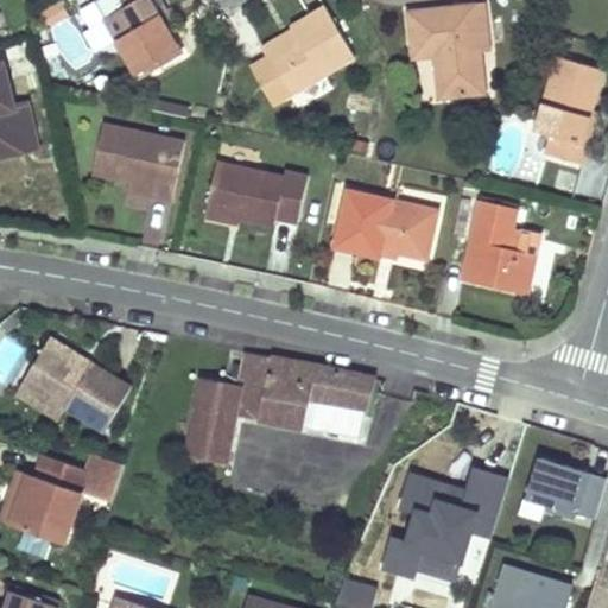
[(147,0),(97,0),(94,2),(139,80),(181,55),(162,23),(147,0)]
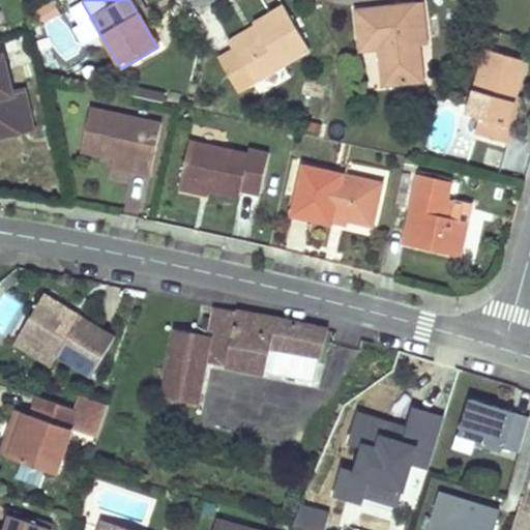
[(128,0),(141,20),(147,17),(137,0),(128,0)]
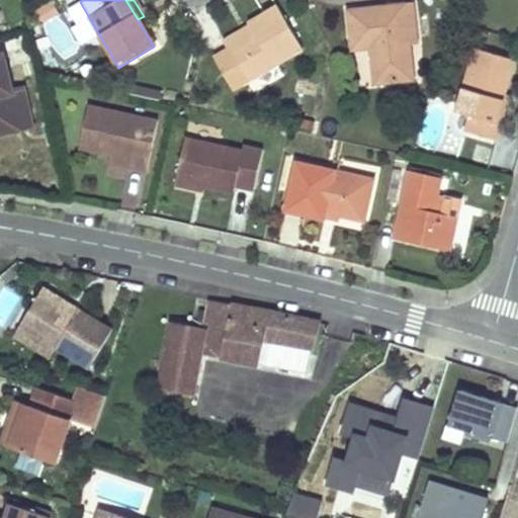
[(353,49),(362,48),(371,48),(376,47),(377,55),(372,56),(374,83),(414,79),(411,44),(418,44),(413,3),(349,10),(353,49)]
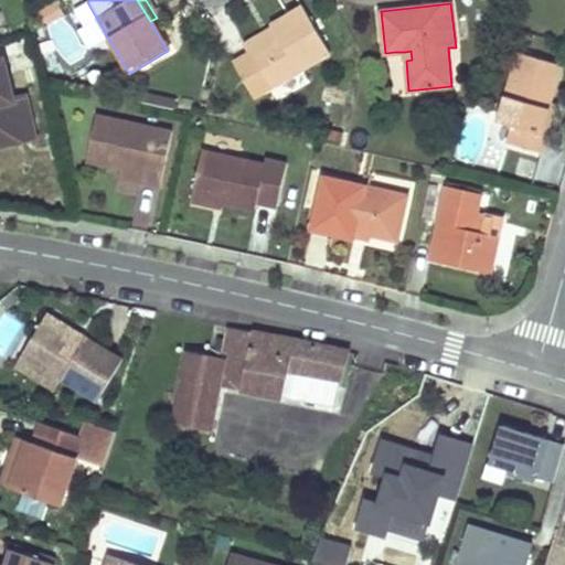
[(272,25),(273,29),(244,45),(248,53),(233,62),(254,96),(329,53),(304,8),(272,25)]
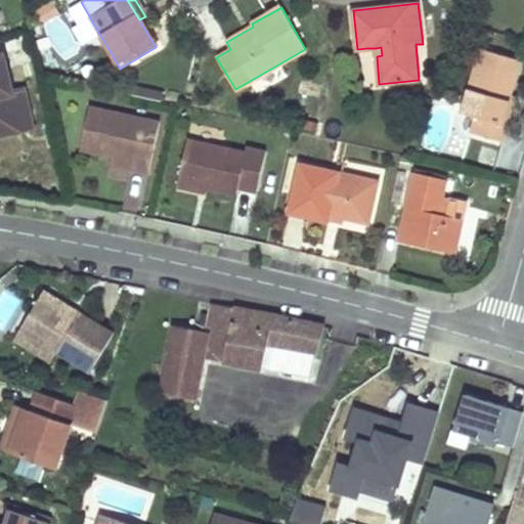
[(464,28),(454,25),(450,40),(460,43),(464,28)]
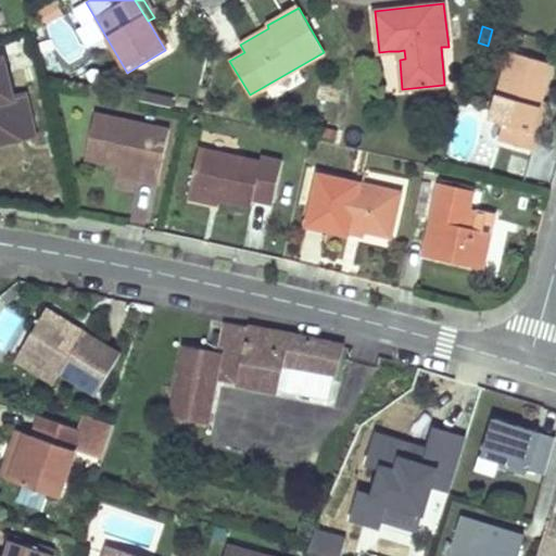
[(553,65),(531,59),(510,52),(491,119),(507,124),(502,142),(534,151),(540,133),(534,131),(543,101),(553,65)]
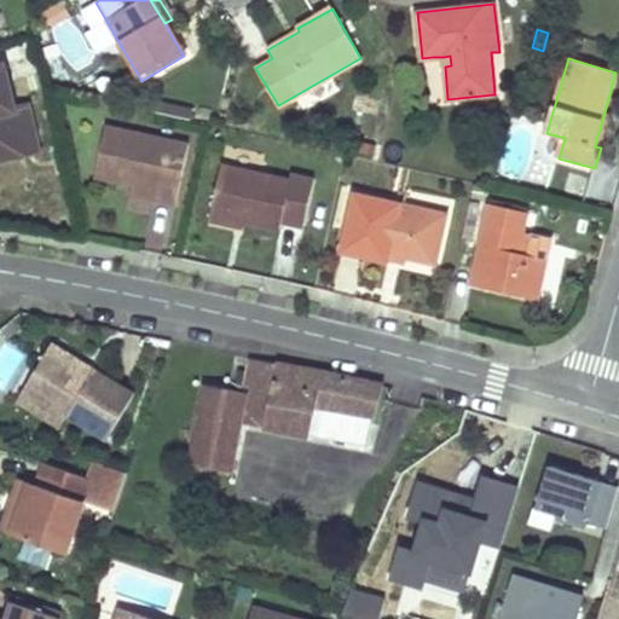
[(1,67),(0,67),(0,158),(22,155),(11,110),(1,67)]
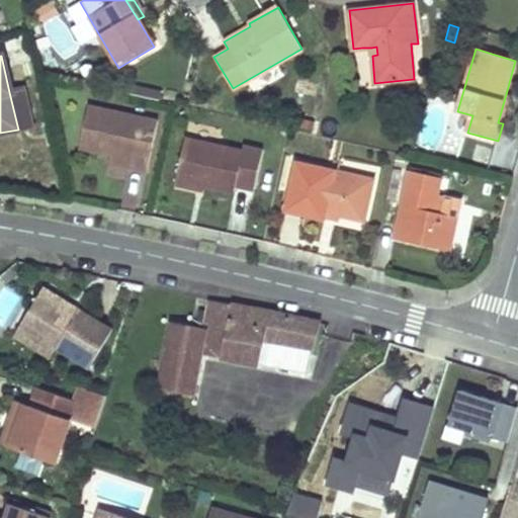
[(374,83),(372,56),(359,57),(362,85),(374,83)]
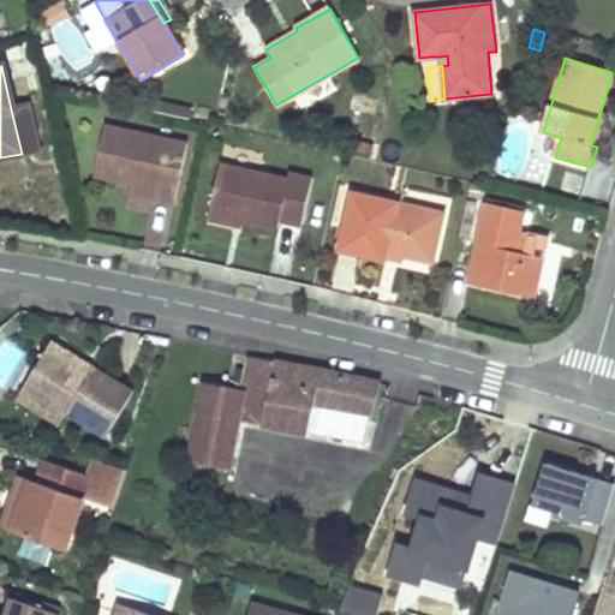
[(22,154),(36,150),(27,106),(11,109),(22,154)]
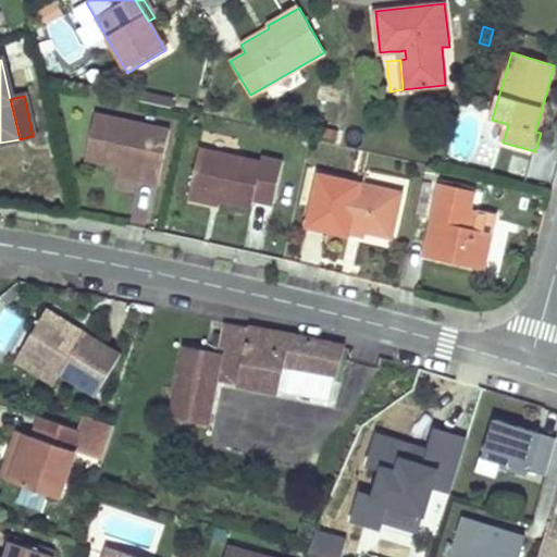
[(535,132),(541,133),(548,103),(544,101),(535,132)]
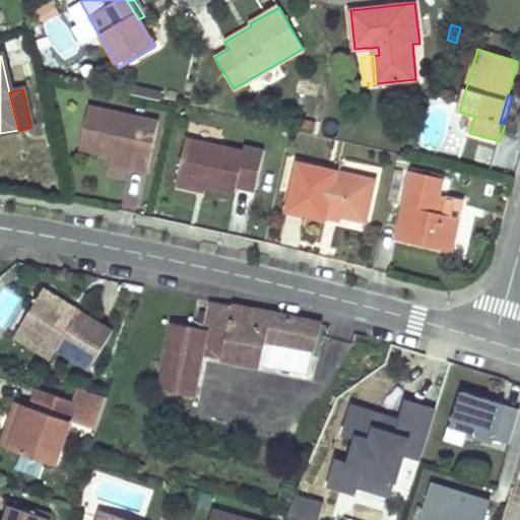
[(130,168),(139,170),(148,172),(158,122),(88,108),(80,148),(111,155),(132,160),(130,168)]
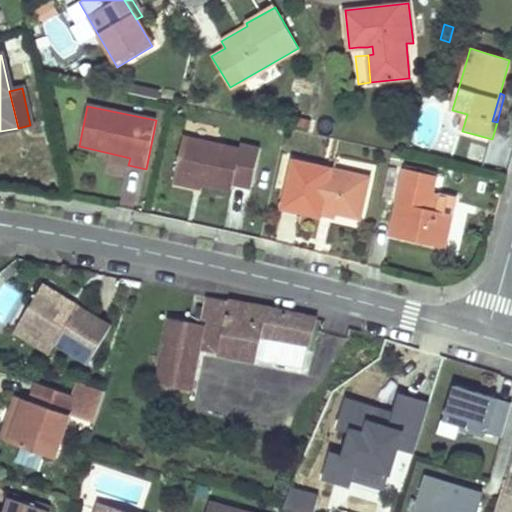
[(312,122),(298,118),(295,127),(310,131),(312,122)]
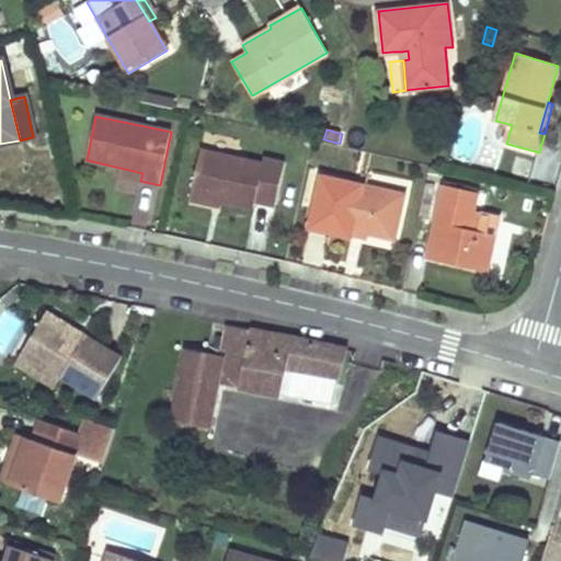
[(264,158),(263,161),(263,164),(201,150),(191,194),(222,202),(254,209),(255,203),(275,207),(285,163),(264,158)]
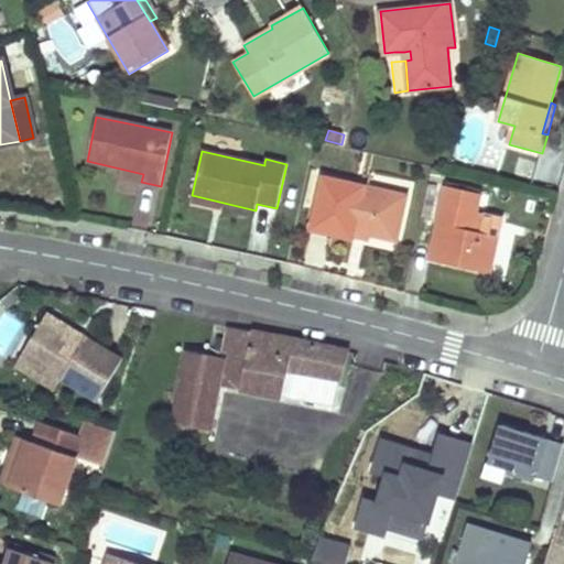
[(444,171),(431,167),(429,182),(442,184),(444,171)]
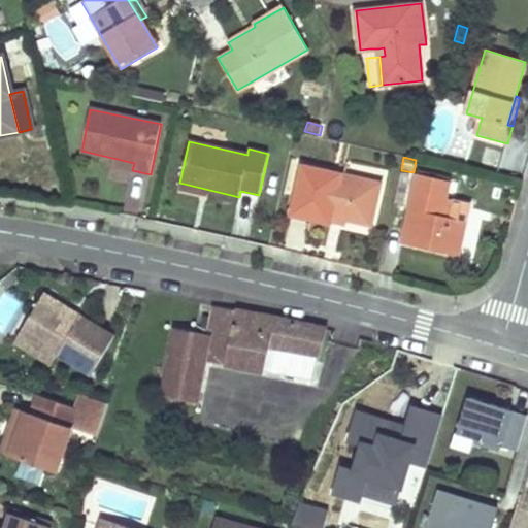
[(112,158),(110,166),(132,170),(134,163),(112,158)]
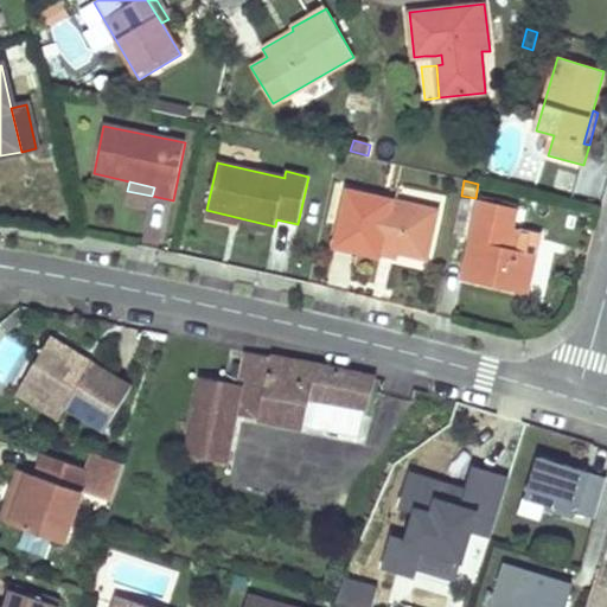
[(400,253),(413,255),(426,259),(436,211),(347,191),(336,248),(381,257),(383,249),(400,253)]
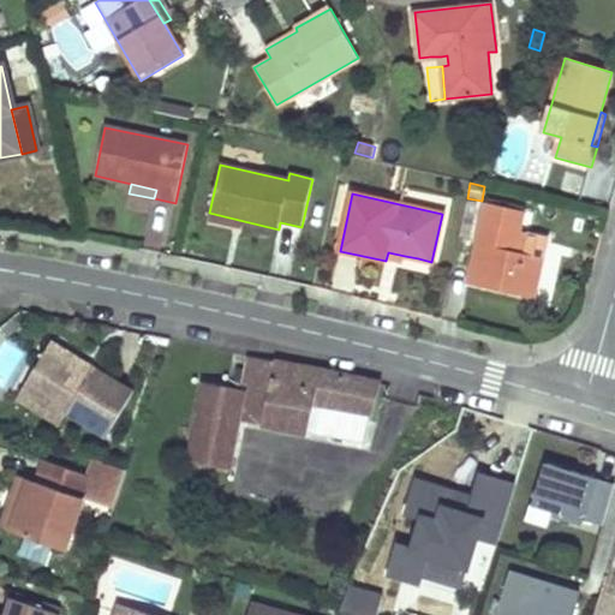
[(525,254),(521,252),(518,252),(521,233),(520,233),(524,215),(485,206),(469,284),(536,300),(544,258),(525,254)]
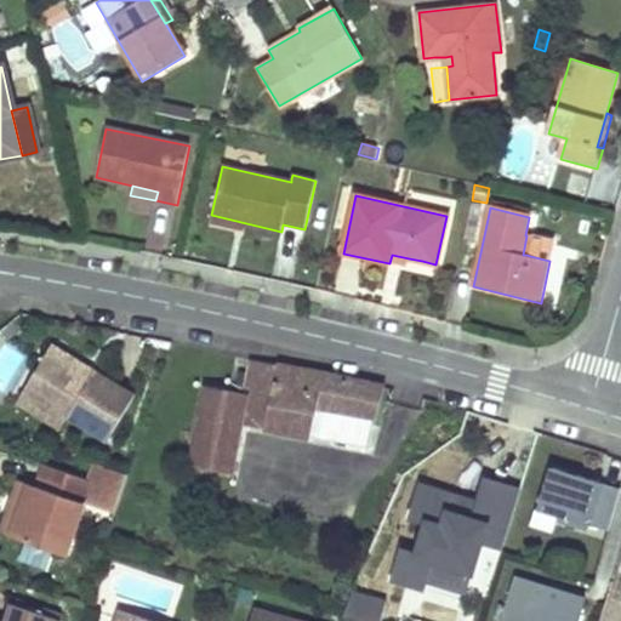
[(246,223),(211,215),(210,221),(245,229),(246,223)]
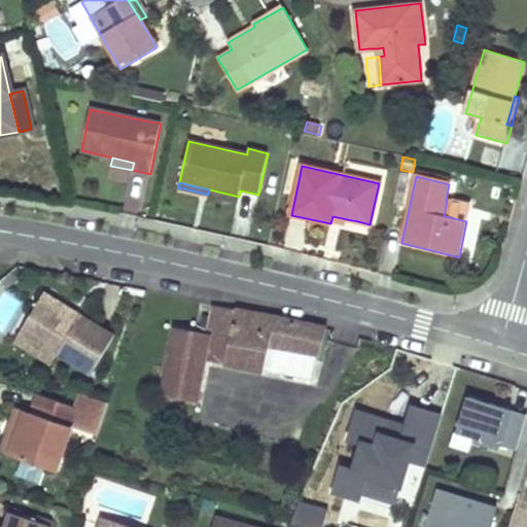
[(450,217),(453,201),(447,200),(444,216),(447,216),(450,217)]
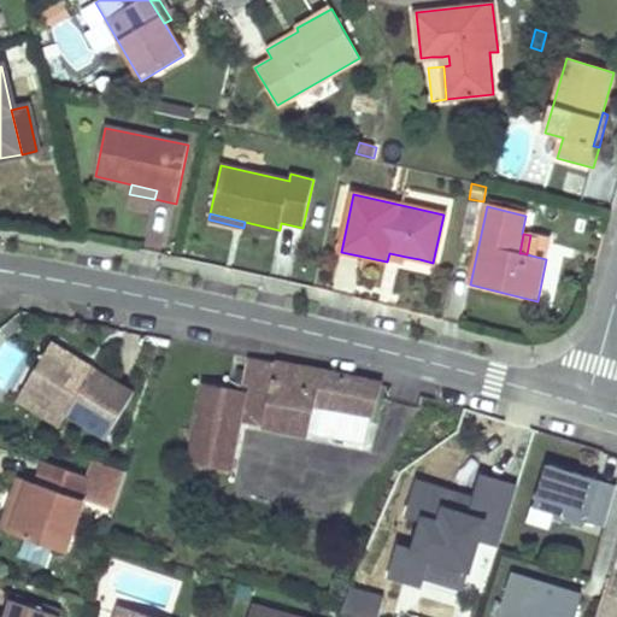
[(389,253),(387,262),(405,266),(406,257),(389,253)]
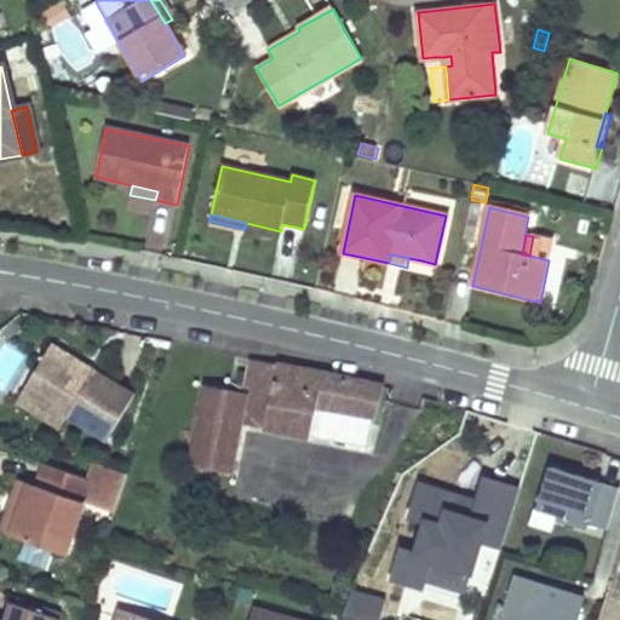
[(89,366),(55,345),(26,392),(69,419),(70,420),(109,442),(120,425),(138,396),(98,372),(96,375),(86,369),(89,366)]
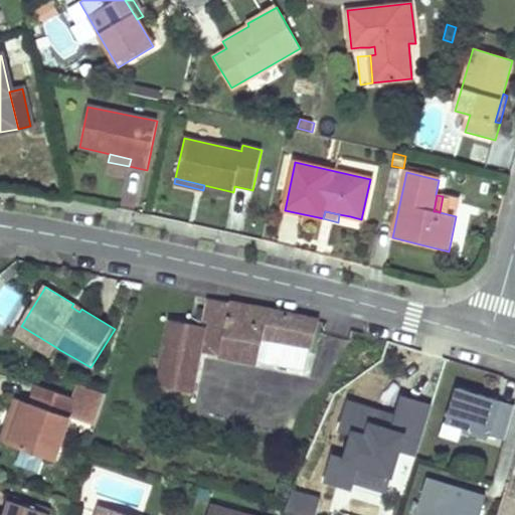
[(197,316),(194,332),(194,337),(203,339),(199,353),(229,359),(259,365),(305,375),(313,348),(320,323),(269,312),(211,300),(207,318),(197,316)]
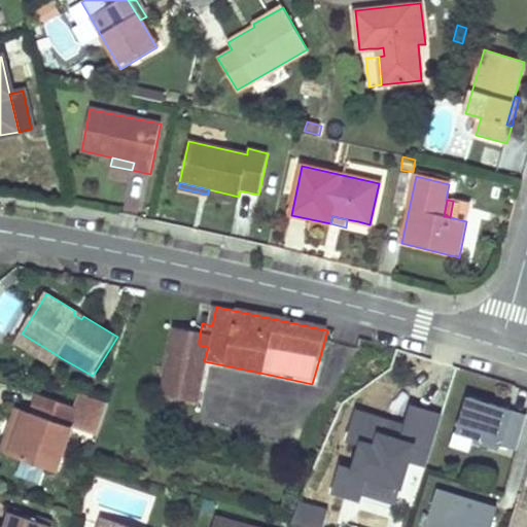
[(81,319),(83,316),(75,311),(73,314),(81,319)]
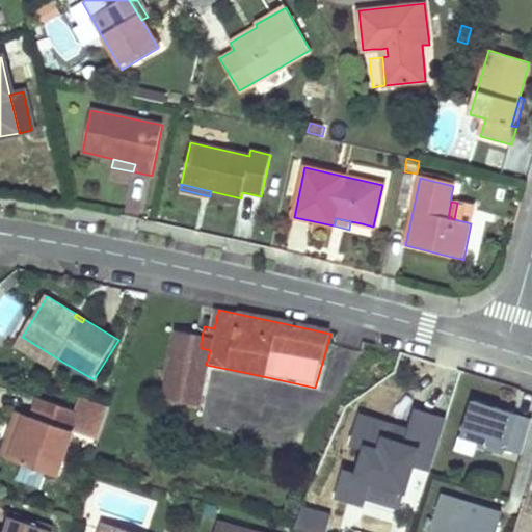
[(59,360),(22,337),(17,346),(53,369),(59,360)]
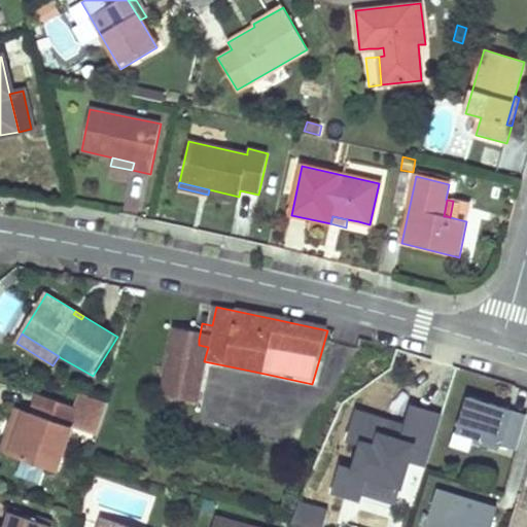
[(199,345),(199,340),(172,334),(162,403),(197,402),(204,361),(208,347),(199,345)]
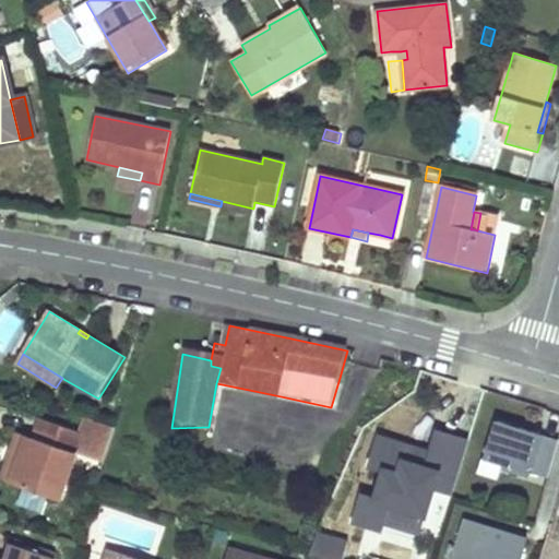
[(92,461),(105,424),(91,418),(85,435),(78,456),(92,461)]
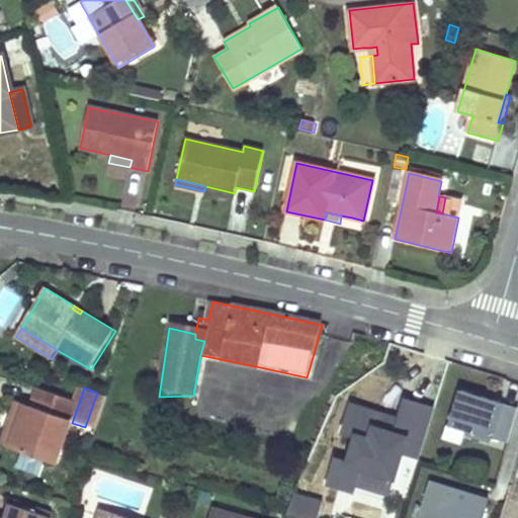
[(517,406),(456,389),(445,426),(473,434),(472,438),(489,443),(490,437),(506,442),(517,406)]
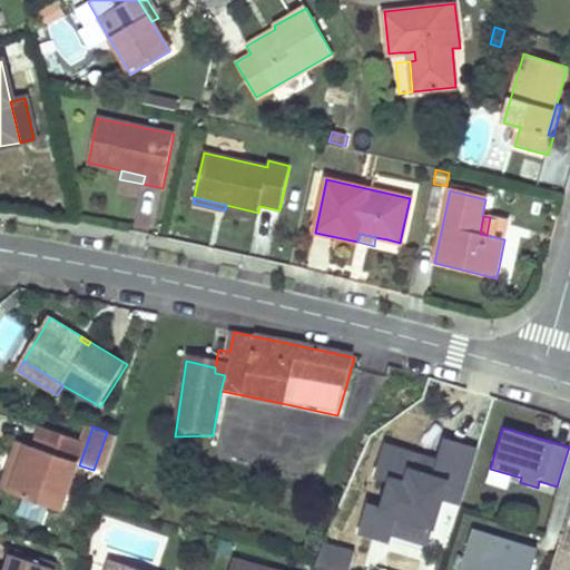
[(79,465),(87,443),(43,429),(36,451),(20,499),(62,513),(79,465)]
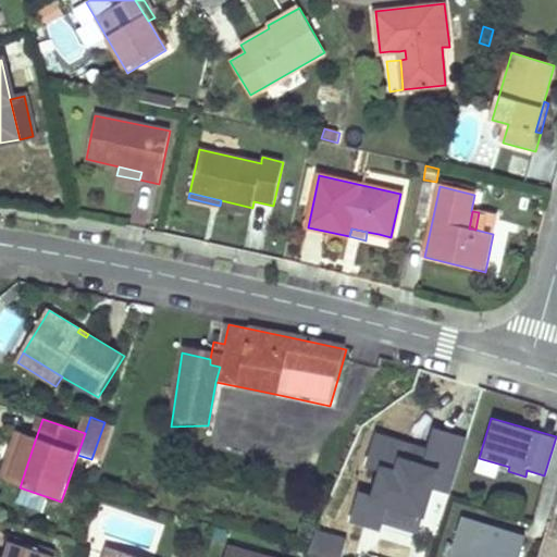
[(104,463),(116,426),(104,422),(91,459),(104,463)]
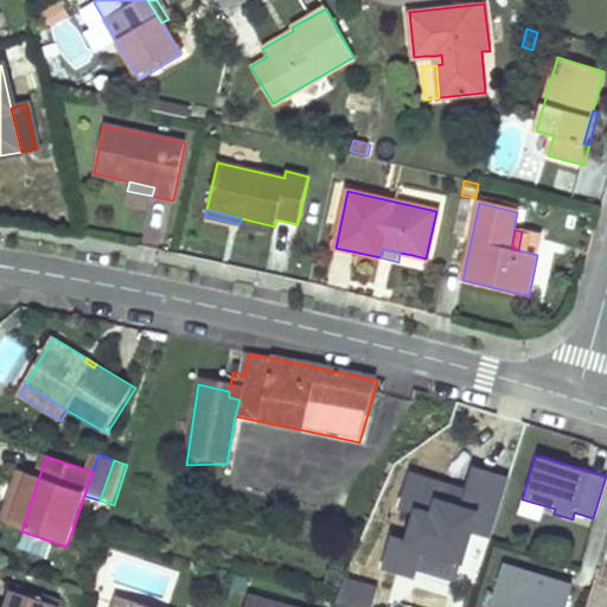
[(466,489),(409,471),(396,510),(408,513),(401,538),(390,535),(379,568),(413,579),(420,553),(461,566),(472,534),(490,540),(509,475),(473,464),(466,489)]
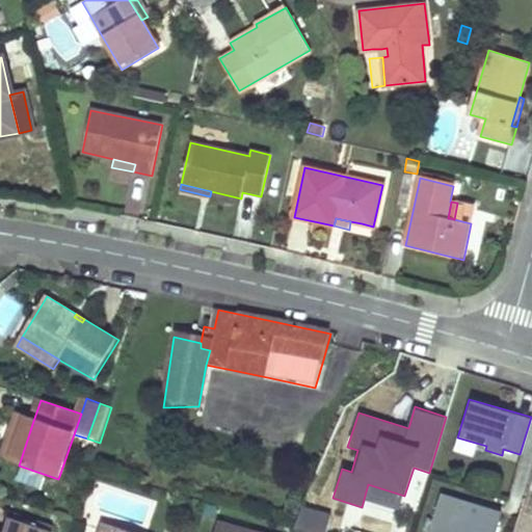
[(19,466),(33,421),(18,416),(3,461),(19,466)]
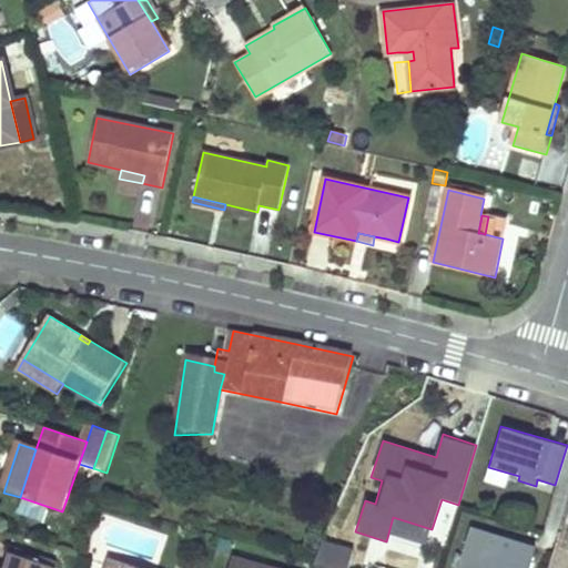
[(527,567),(535,546),(469,526),(455,567),(527,567)]
